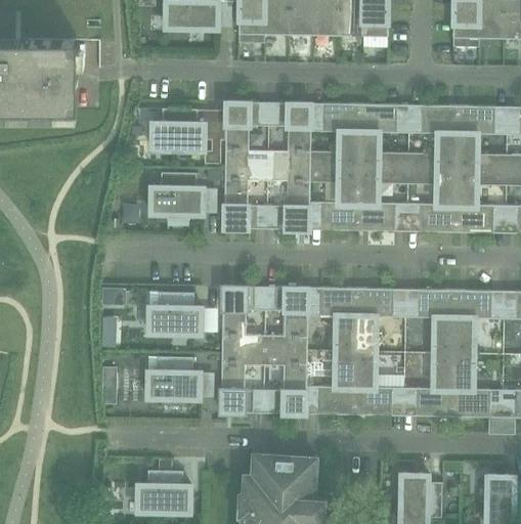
[(170,27),(215,28),(216,0),(214,0),(162,0),(163,17),(163,27),(170,27)]
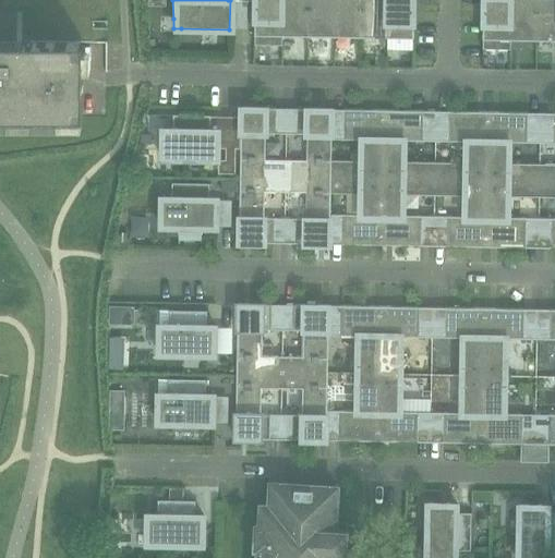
[(251,0),(251,34),(251,45),(279,45),(279,35),(278,35),(278,0),(251,0)]
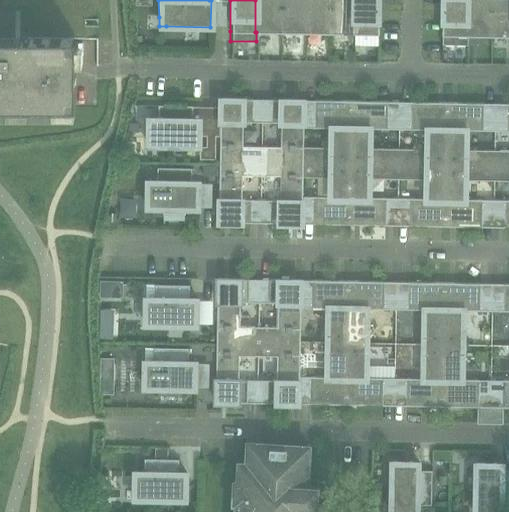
[(255,0),(255,32),(256,32),(279,32),(279,0),(255,0)]
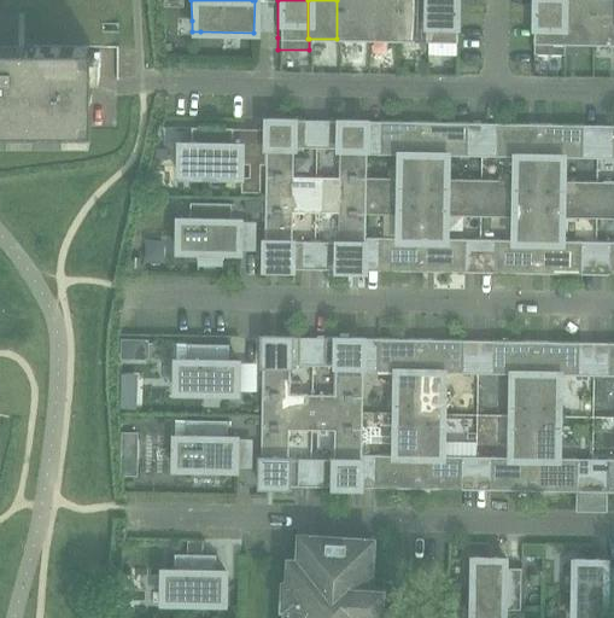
[(337,0),(337,39),(366,40),(366,0),(337,0)]
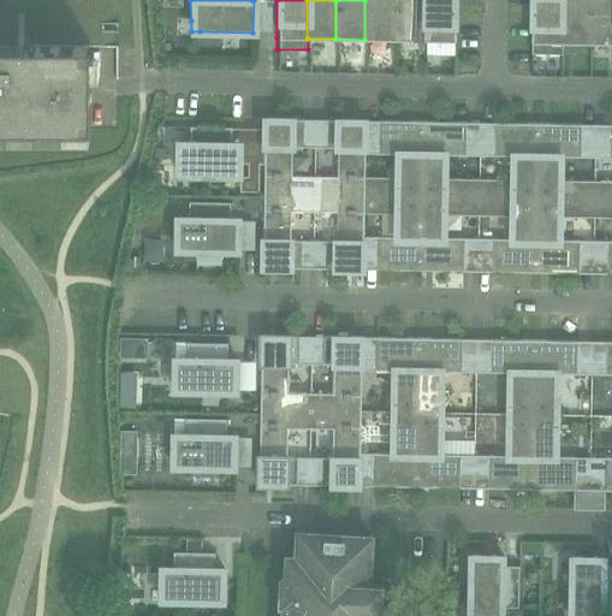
[(364,0),(364,40),(393,40),(393,0),(364,0)]
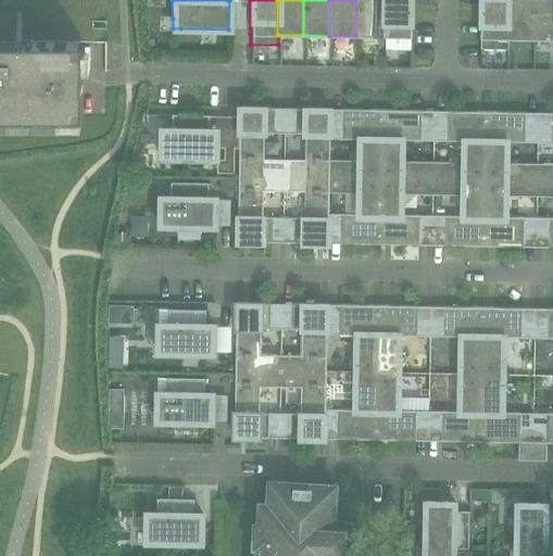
[(355,0),(355,36),(381,36),(381,0),(355,0)]
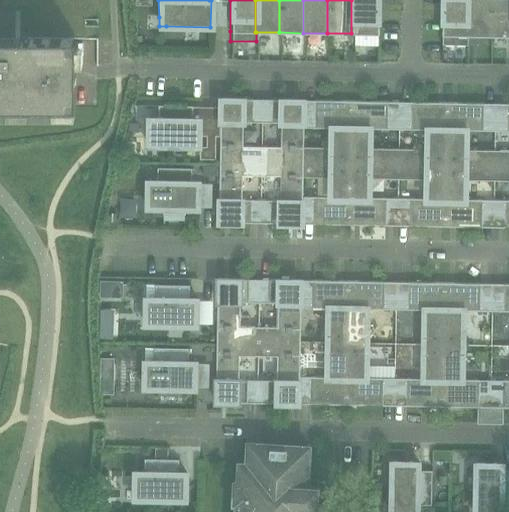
[(351,0),(351,33),(376,34),(376,0),(351,0)]
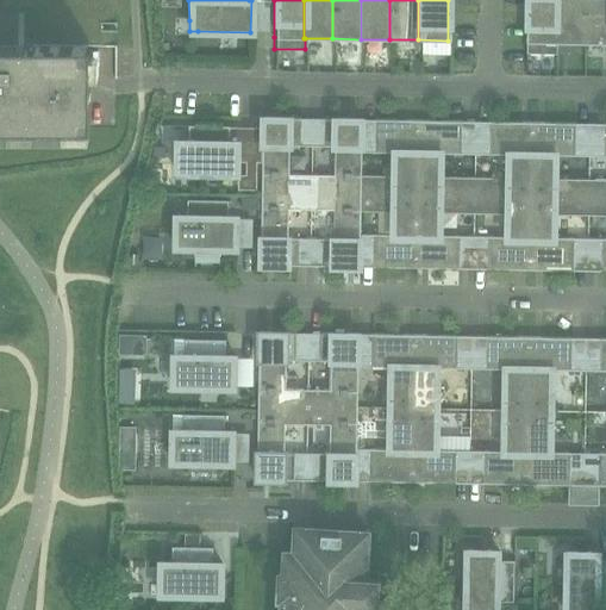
[(554,54),(554,42),(553,42),(553,0),(524,0),(523,42),(523,54),(554,54)]
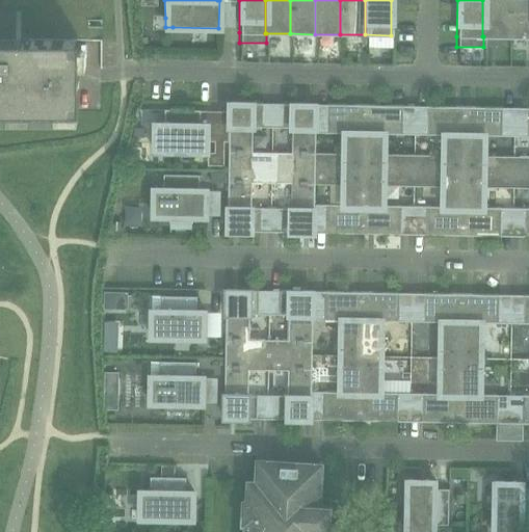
[(482,0),(482,36),(483,36),(507,37),(507,0),(482,0)]
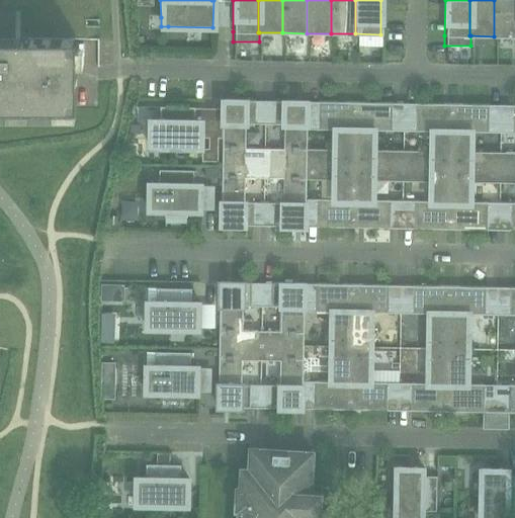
[(514,0),(494,0),(494,36),(514,36),(514,0)]
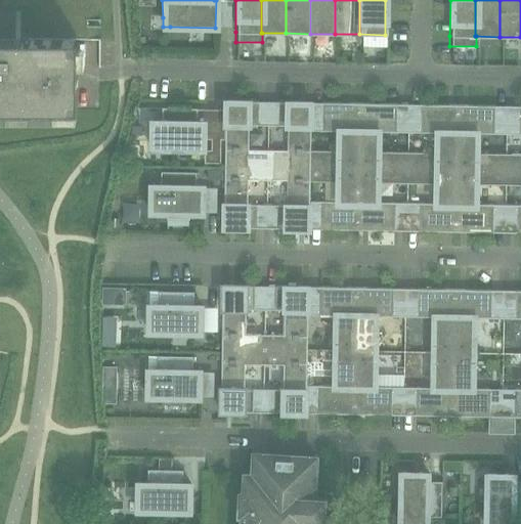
[(0,110),(75,111),(75,39),(84,39),(84,7),(0,6),(0,110)]
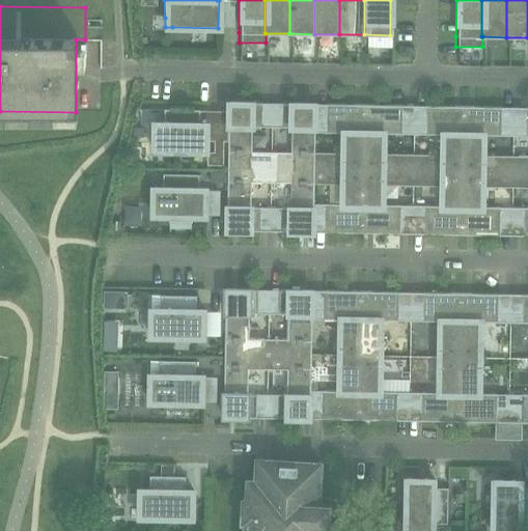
[(226,102),(225,166),(269,167),(269,152),(249,151),(249,127),(258,127),(258,103),(226,102)]
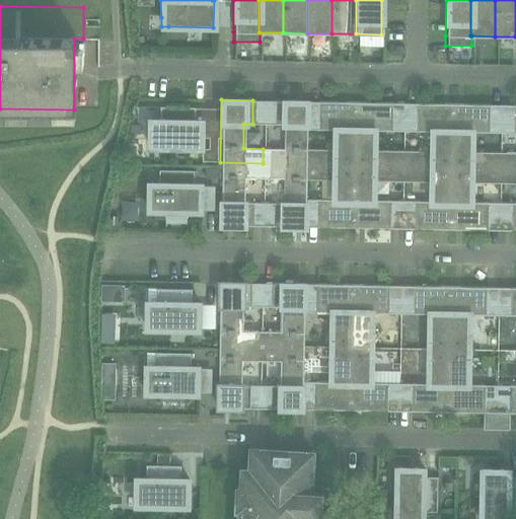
[(305,101),(274,100),(273,125),(282,125),(281,149),(263,149),(263,163),(304,164),(305,149),(305,130),(305,121),(305,101)]
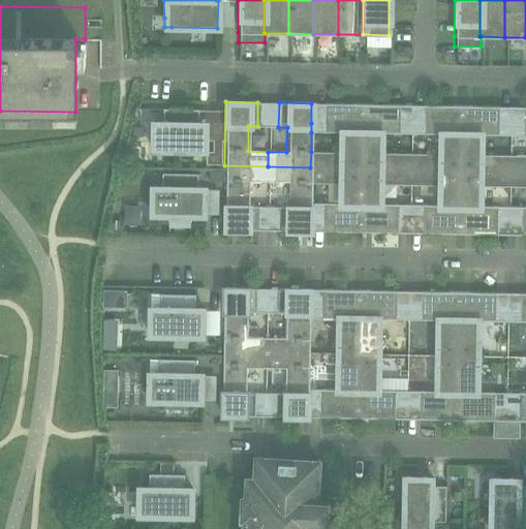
[(360,104),(322,103),(322,123),(311,123),(311,132),(339,132),(339,153),(311,152),(310,167),(339,167),(359,168),(360,104)]
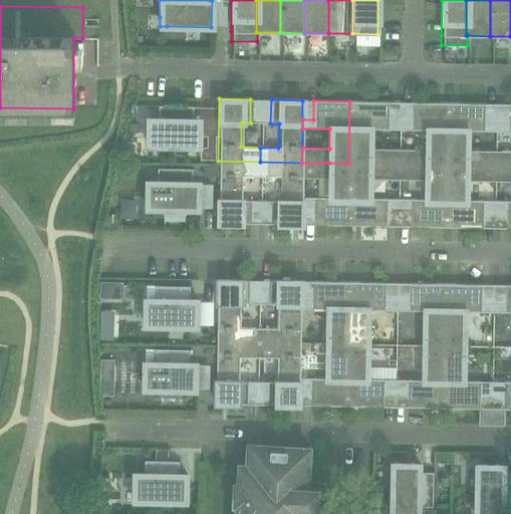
[(386,101),(349,101),(348,164),(397,165),(398,150),(368,149),(369,130),(398,130),(398,121),(386,121),(386,101)]
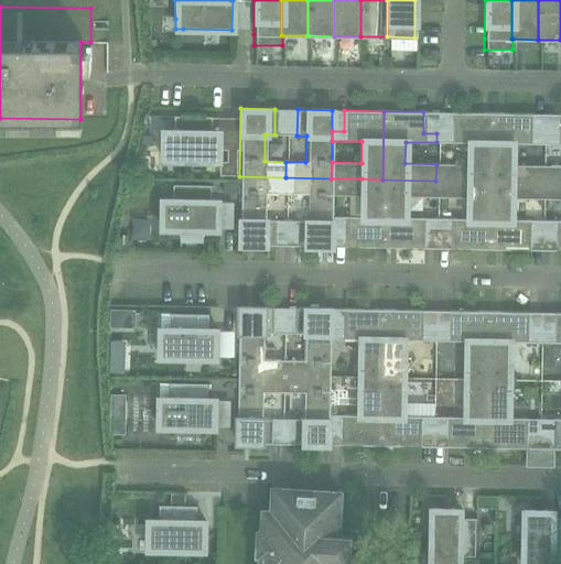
[(489,112),(450,112),(450,133),(437,133),(437,142),(467,143),(467,164),(437,164),(435,181),(467,181),(488,181),(489,112)]
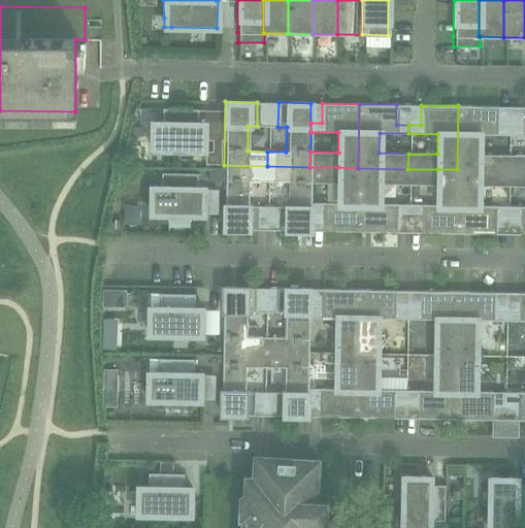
[(495,106),(458,105),(457,169),(506,170),(507,155),(478,155),(479,134),(507,135),(507,127),(495,126),(495,106)]
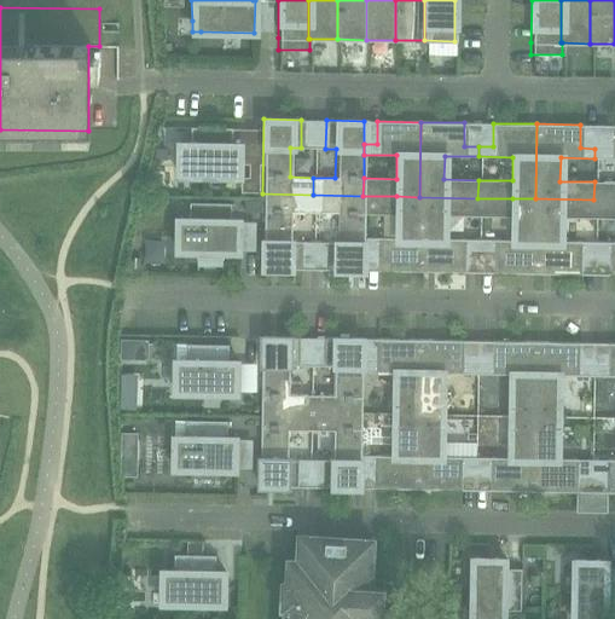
[(614,125),(609,126),(609,149),(595,149),(595,158),(614,158),(614,181),(595,181),(593,200),(614,200),(614,125)]
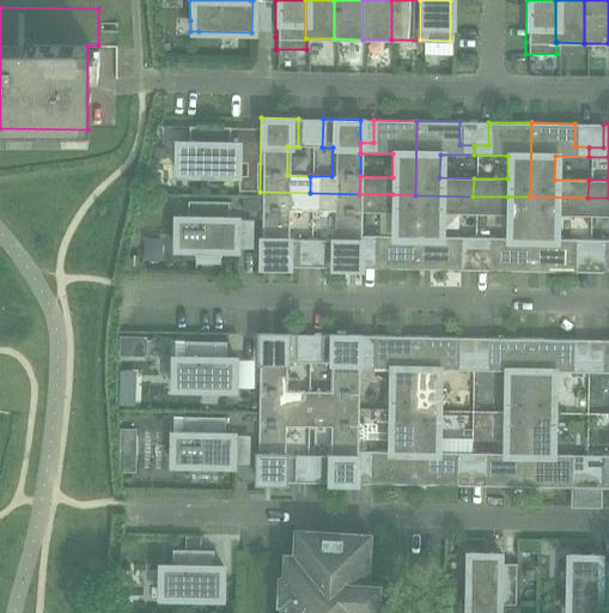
[(236,175),(236,143),(227,143),(227,126),(186,126),(186,141),(175,141),(174,163),(174,174),(182,174),(236,175)]
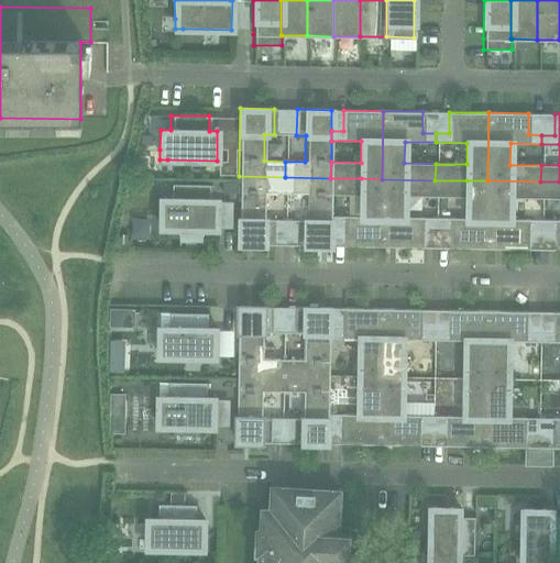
[(285,177),(239,176),(238,244),(272,245),(273,220),(263,219),(264,192),(284,194),(285,177)]
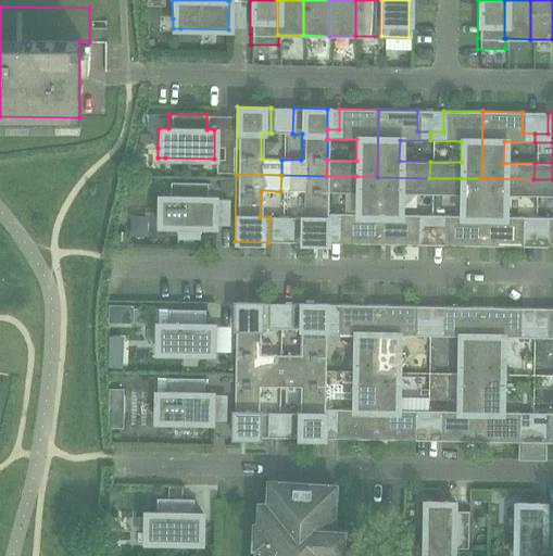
[(326,176),(281,175),(280,191),(301,191),(301,217),(291,217),(291,242),(325,243),(326,222),(326,213),(326,192),(326,176)]
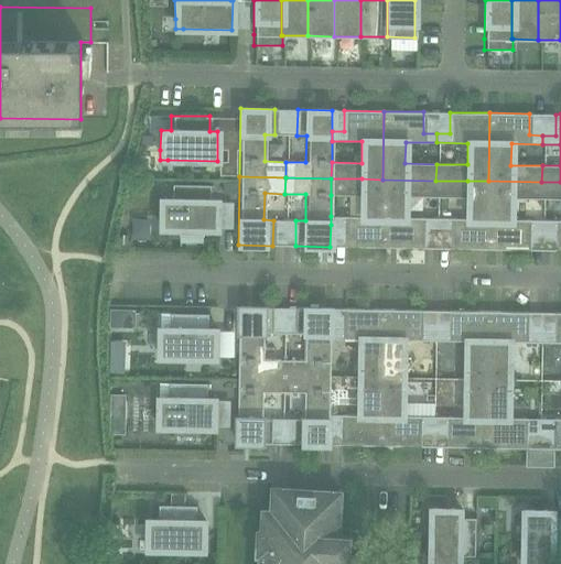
[(383,180),(362,179),(331,179),(331,195),(360,195),(360,217),(331,216),(331,225),(343,226),(342,247),(381,248),(383,180)]
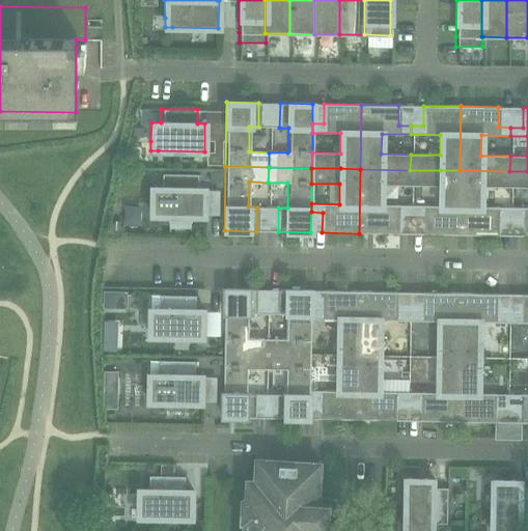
[(410,170),(360,169),(359,233),(396,233),(397,214),(410,214),(410,205),(381,204),(381,185),(410,185),(410,170)]
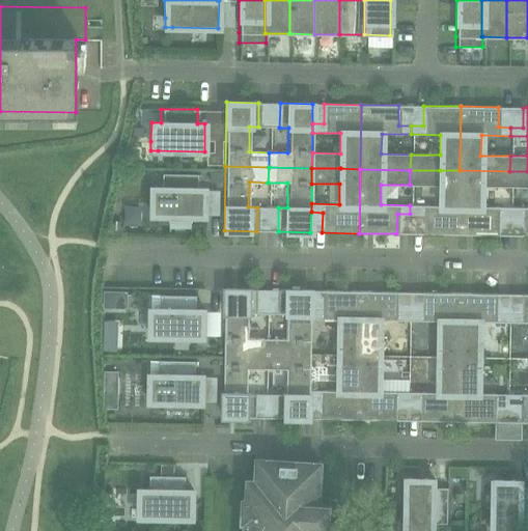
[(460,170),(440,170),(410,170),(410,185),(439,186),(439,205),(410,205),(410,214),(422,214),(421,234),(459,234),(460,170)]
